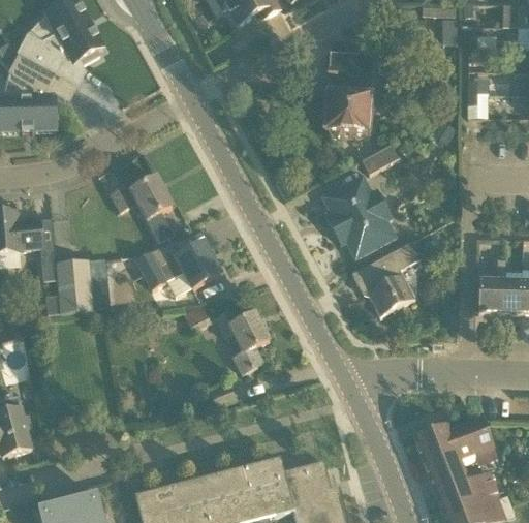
[(20,54),(56,73),(60,64),(71,58),(73,62),(80,59),(83,63),(99,55),(96,50),(102,47),(79,0),(66,0),(47,10),(58,32),(42,39),(28,32),(17,52),(20,54)]
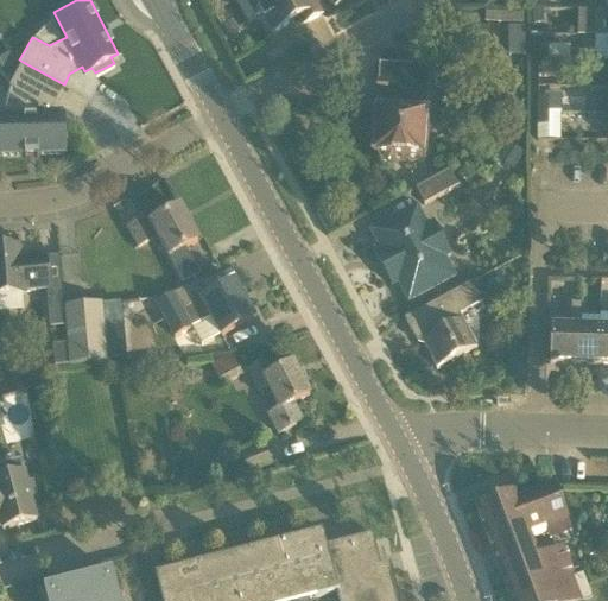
[(321,8),(316,0),(248,0),(254,11),(261,7),(272,27),(301,12),(304,18),(321,8)]
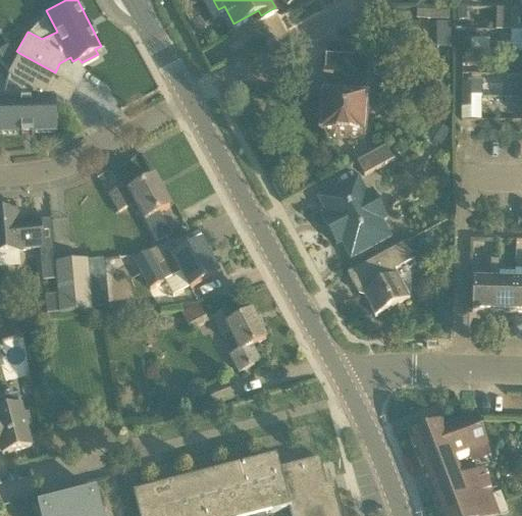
[(466,3),(466,2),(457,2),(457,3),(457,15),(466,15),(466,3)]
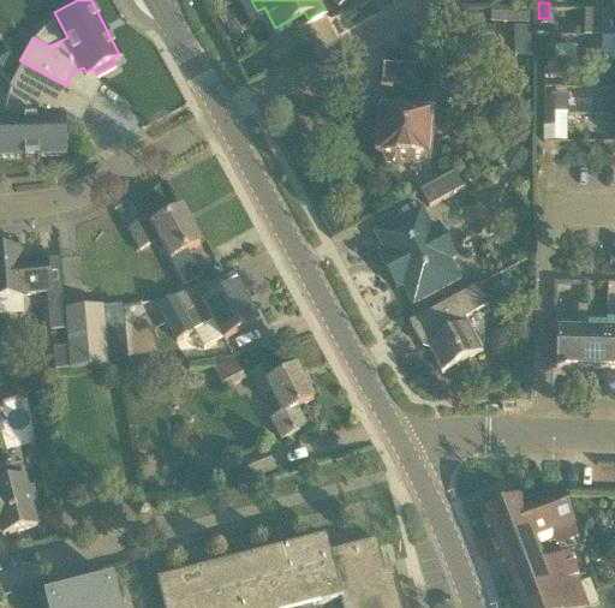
[(614,4),(601,5),(601,31),(614,31),(614,4)]
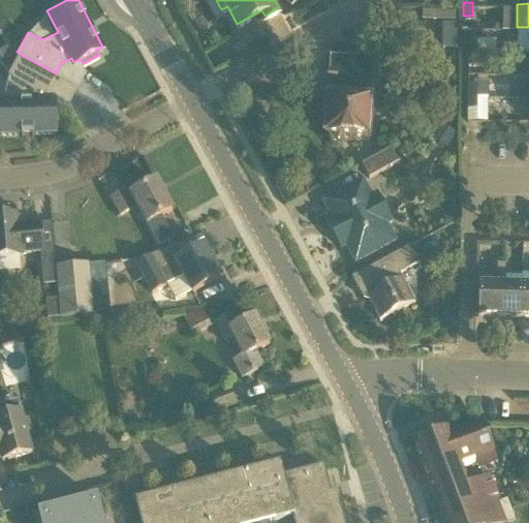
[(457,45),(457,19),(443,19),(443,44),(457,45)]
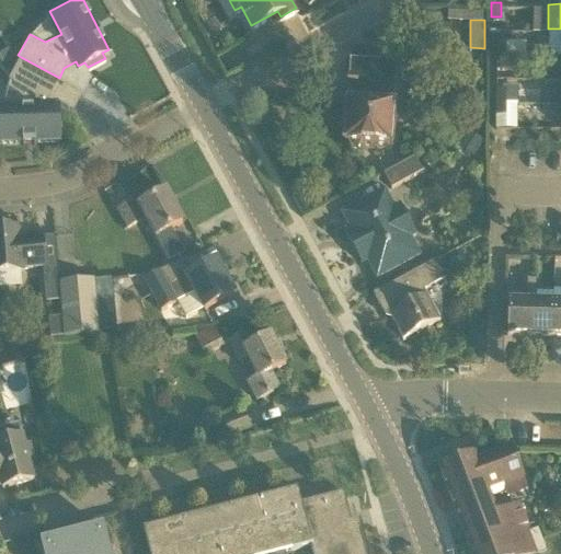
[(496,52),(506,52),(506,37),(496,37),(496,52)]
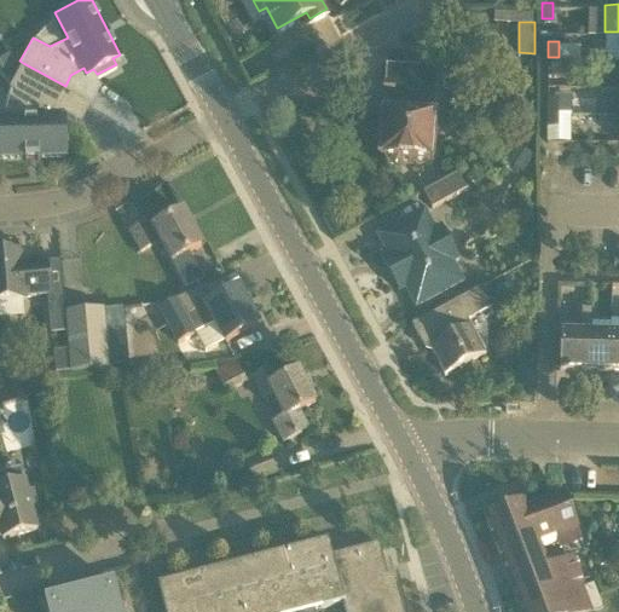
[(0,55),(0,68),(5,76),(21,64),(7,48),(0,55)]
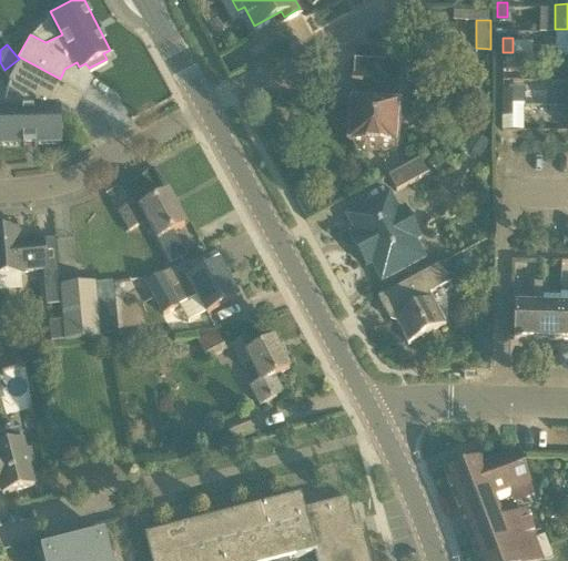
[(352,93),(399,95),(402,48),(384,47),(384,55),(354,54),(353,71),(352,71),(352,72),(353,72),(353,79),(352,79),(351,80),(352,80),(352,93)]
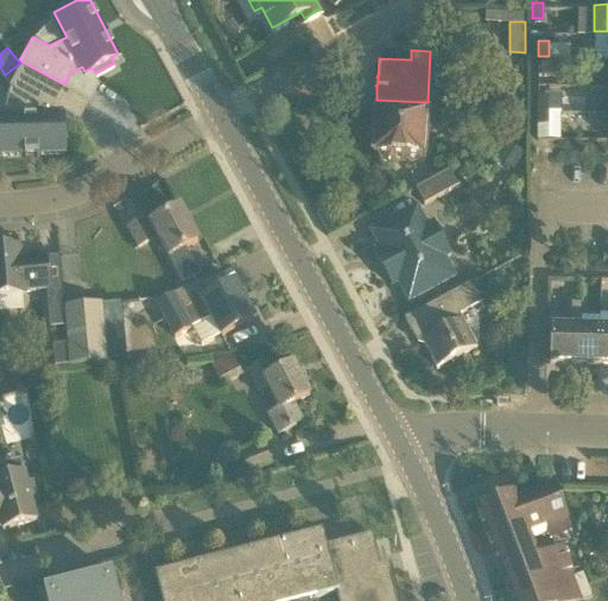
[(538,56),(538,70),(549,70),(549,56),(538,56)]
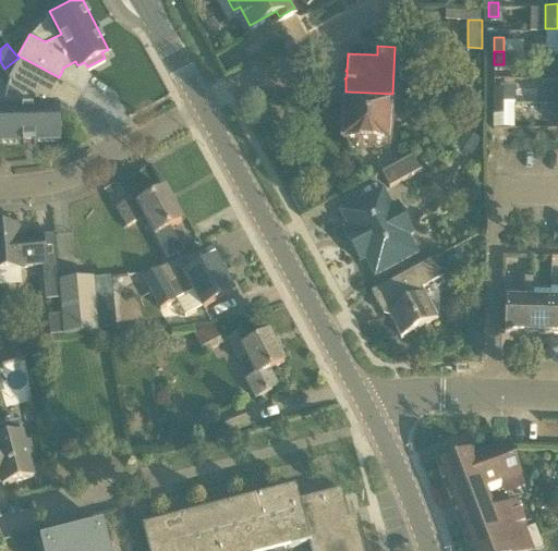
[(0,138),(23,138),(23,142),(24,142),(24,138),(34,138),(34,142),(36,142),(36,138),(60,138),(60,103),(53,103),(53,94),(52,93),(60,78),(59,77),(21,57),(10,76),(14,78),(11,86),(9,95),(8,103),(0,103),(0,138)]
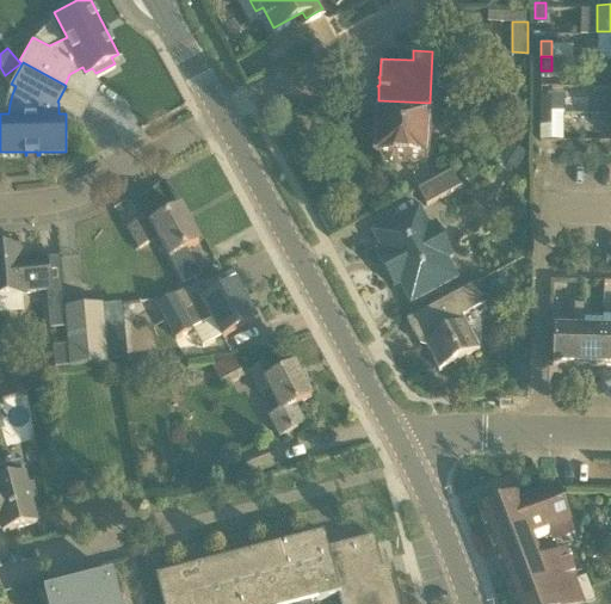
[(541,108),(551,108),(551,92),(541,92),(541,108)]
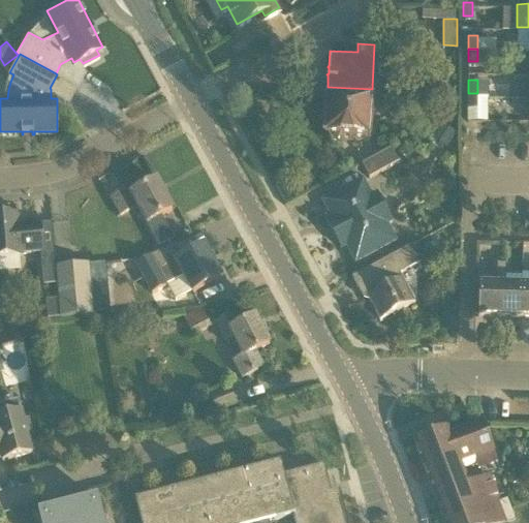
[(369,133),(372,89),(328,87),(324,130),(328,130),(330,135),(337,136),(340,131),(369,133)]
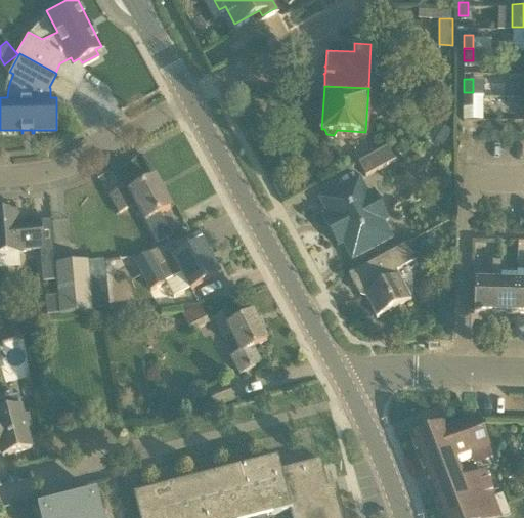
[(464,92),(464,104),(473,104),(473,92),(464,92)]
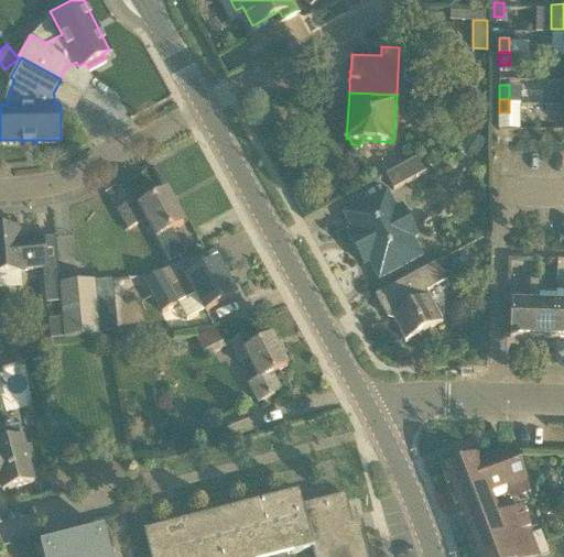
[(393,184),(424,167),(416,153),(386,170),(393,184)]
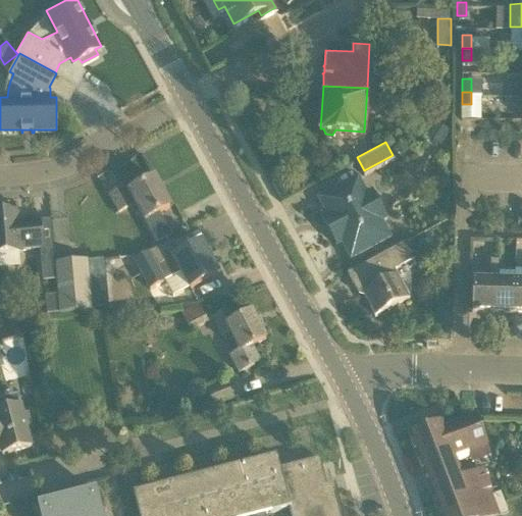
[(159,161),(137,172),(156,208),(177,197),(159,161)]
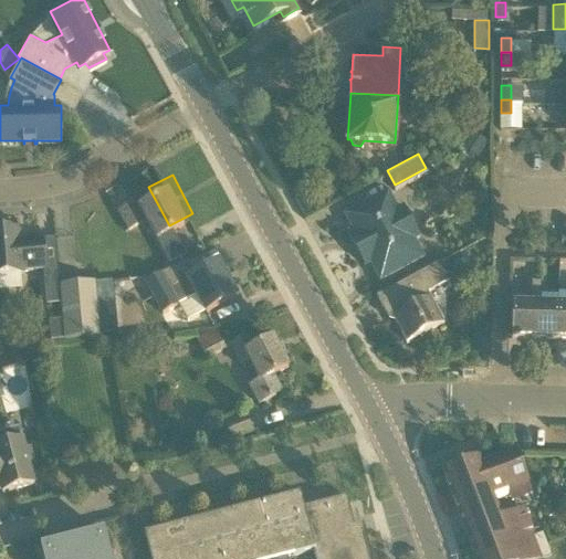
[(132,196),(107,209),(119,231),(137,222),(155,256),(178,244),(146,182),(129,191),(132,196)]
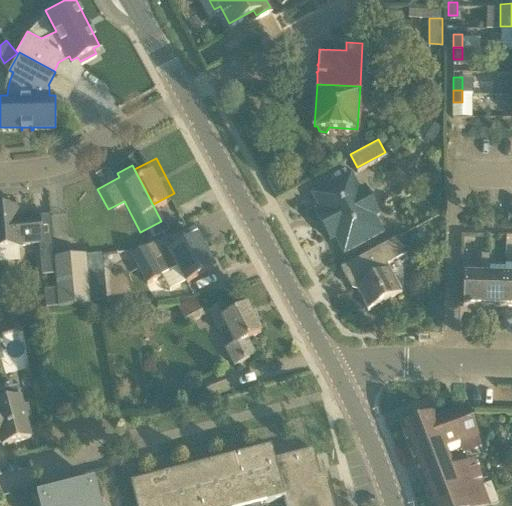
[(344,249),(383,228),(374,212),(379,209),(365,182),(359,185),(351,169),(312,190),(321,206),(315,209),(324,224),(329,235),(330,236),(332,234),(335,233),(344,249)]
